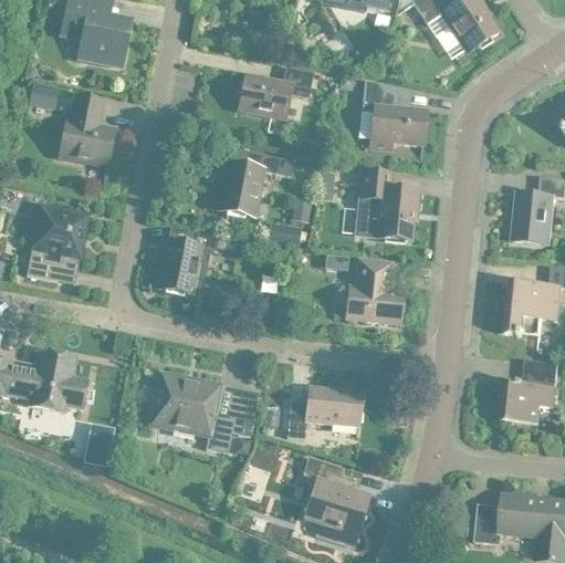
[(79,56),(122,65),(131,20),(98,13),(101,0),(66,0),(61,33),(82,37),(79,56)]
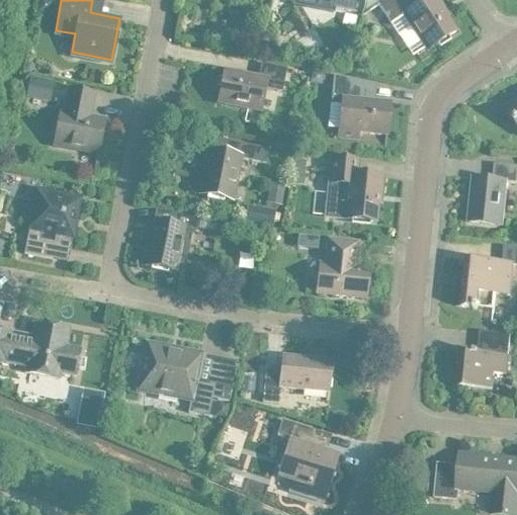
[(334,0),(333,4),(330,4),(330,5),(356,10),(358,0),(334,0)]
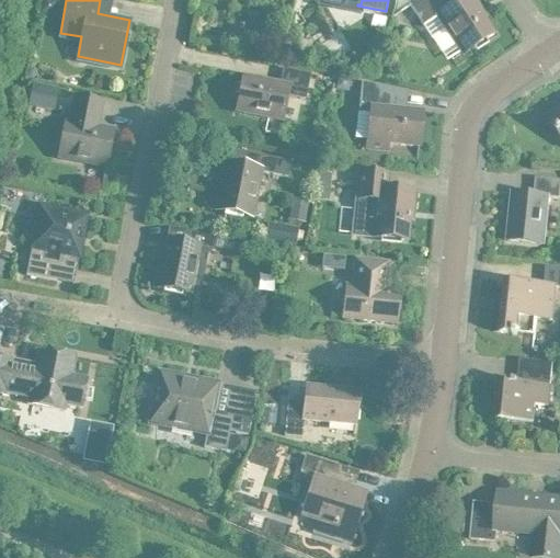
[(423,23),(437,13),(463,52),(494,31),(478,7),(480,6),(477,0),(455,0),(448,4),(445,0),(407,0),(423,23)]
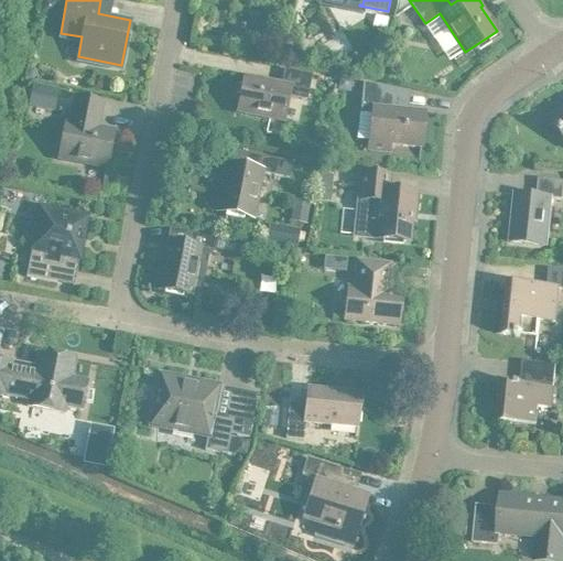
[(245,74),(237,109),(283,118),(289,94),(307,97),(312,71),(284,65),(281,81),(245,74)]
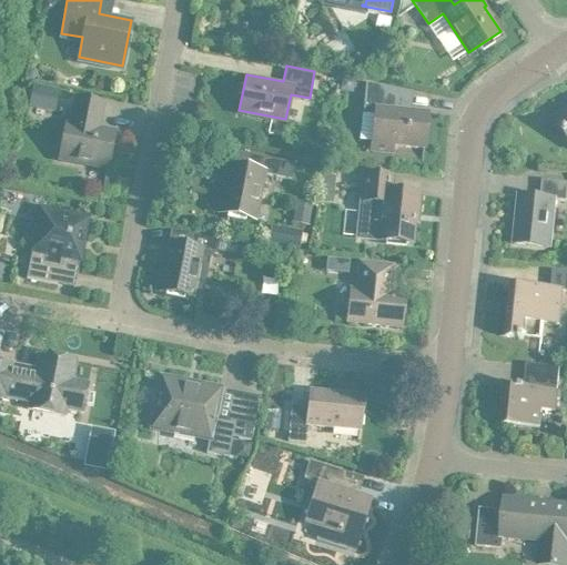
[(342,74),(340,87),(348,89),(353,86),(355,77),(342,74)]
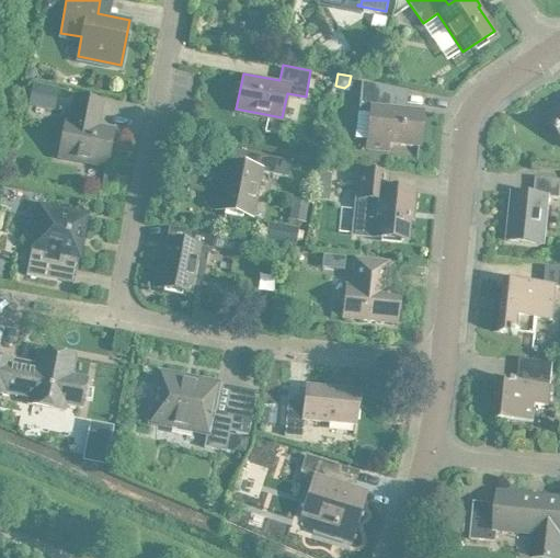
[(33,79),(29,102),(55,107),(59,86),(33,79)]
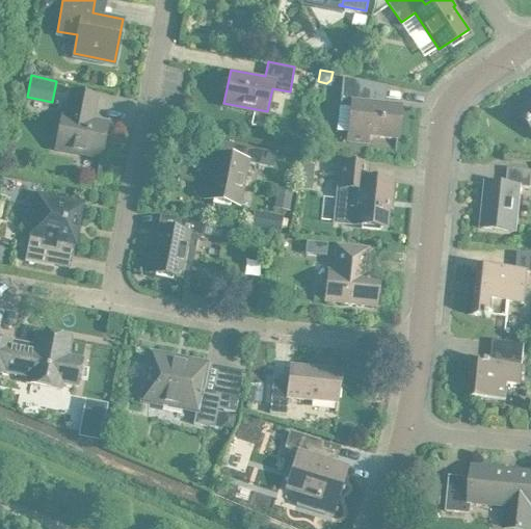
[(374,81),(343,75),(340,104),(351,105),(348,137),(367,139),(368,132),(397,135),(400,103),(372,101),(374,81)]
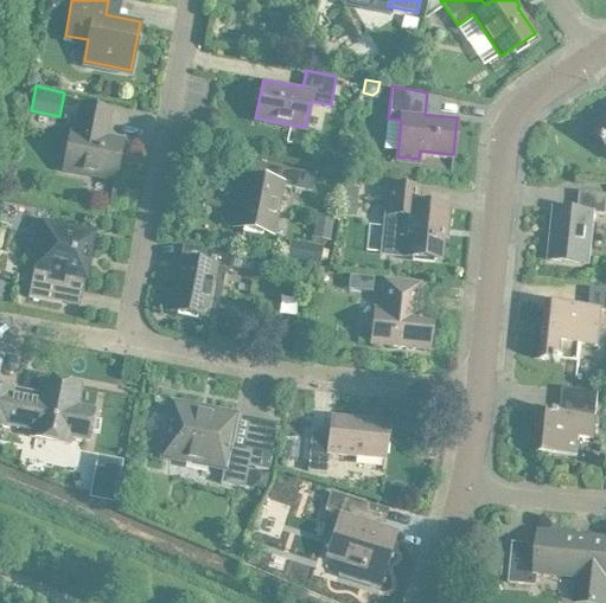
[(82,102),(76,129),(70,128),(63,166),(113,175),(110,190),(112,190),(122,139),(104,135),(109,107),(82,102)]
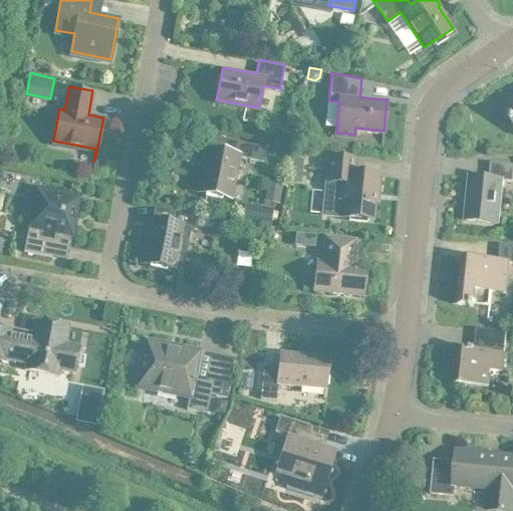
[(512,97),(502,105),(512,120),(512,97)]
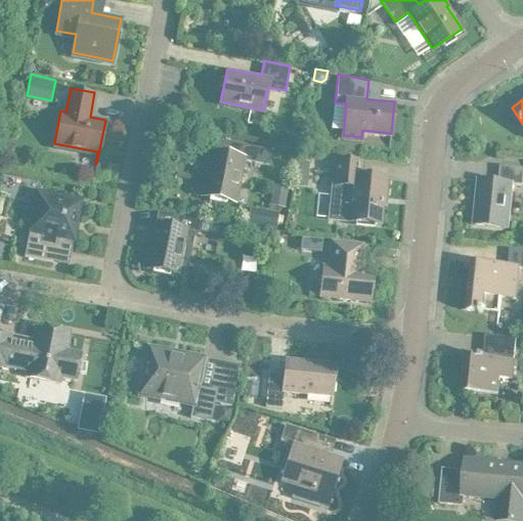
[(245,201),(234,199),(243,158),(270,163),(273,148),(210,136),(207,149),(211,149),(208,169),(210,169),(209,176),(206,176),(206,178),(203,180),(202,187),(203,190),(203,192),(245,201)]
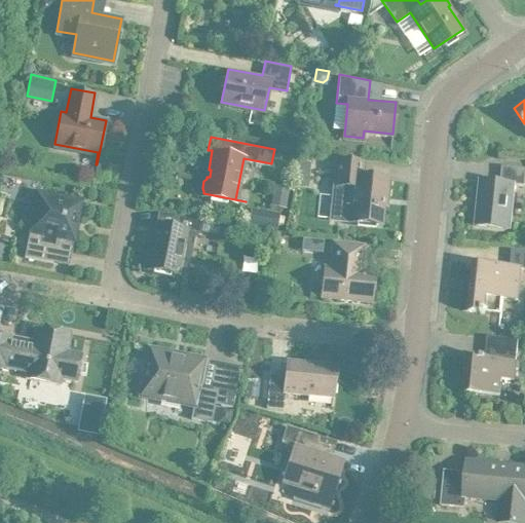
[(364,161),(337,158),(334,183),(352,185),(349,220),(381,223),(384,193),(386,193),(388,177),(362,175),(364,161)]
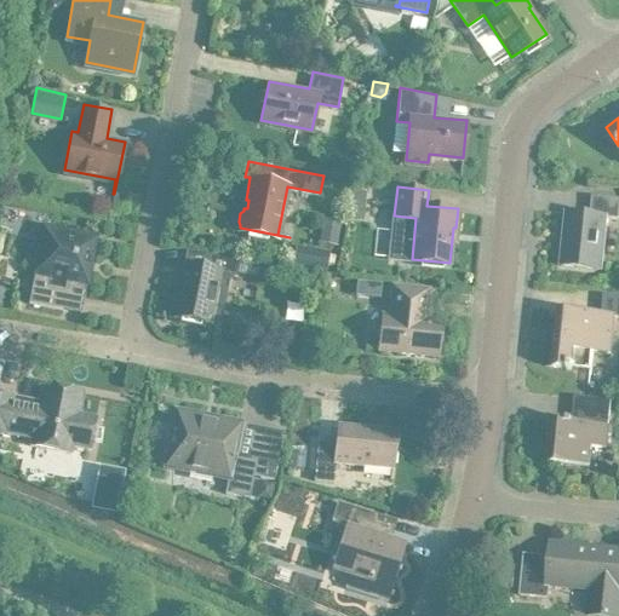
[(351,188),(350,197),(365,199),(366,189),(351,188)]
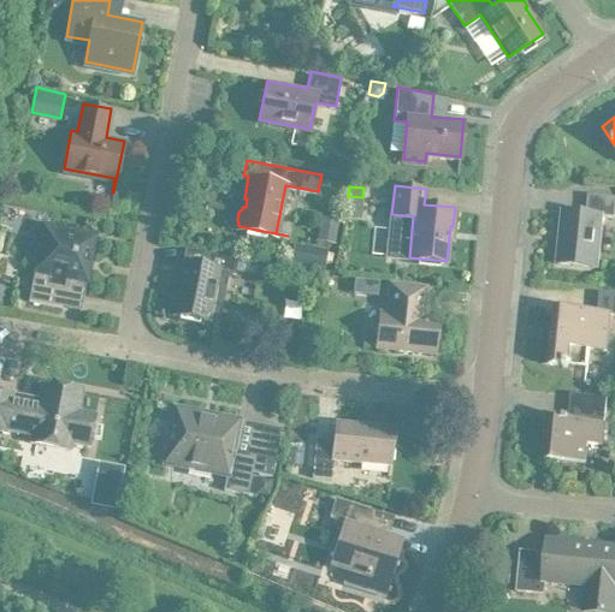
[(614,214),(614,194),(587,191),(586,211),(562,208),(557,261),(596,265),(602,213),(614,214)]
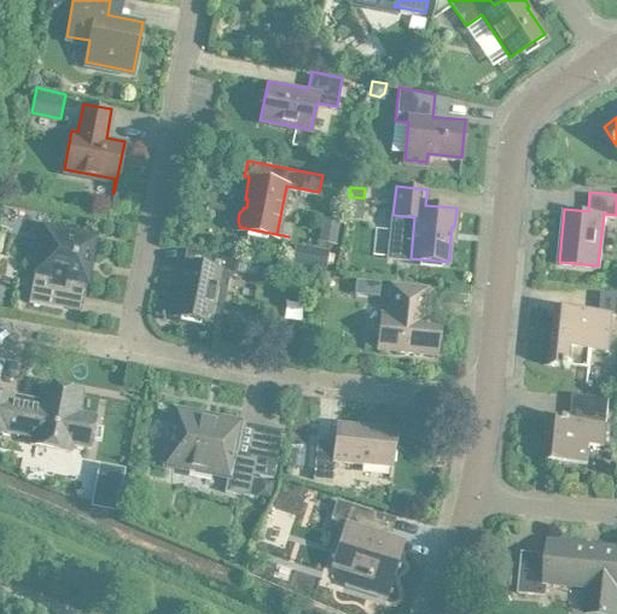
[(322,214),(318,238),(336,241),(341,217),(322,214)]
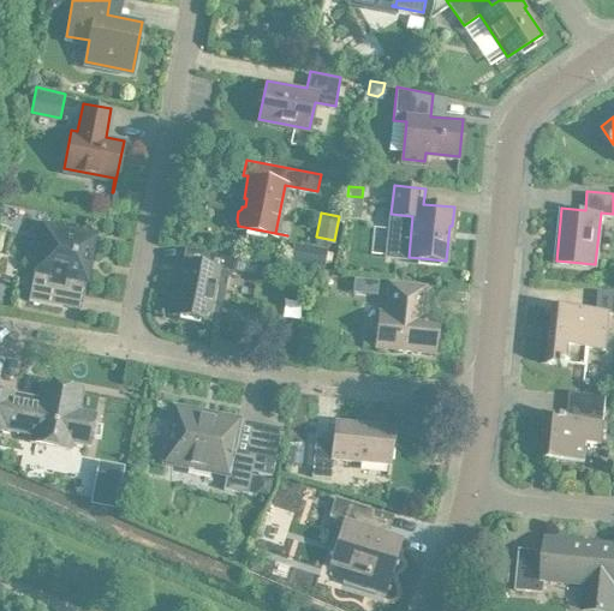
[(29,298),(61,305),(65,287),(84,291),(87,279),(96,233),(43,222),(34,268),(35,268),(29,298)]
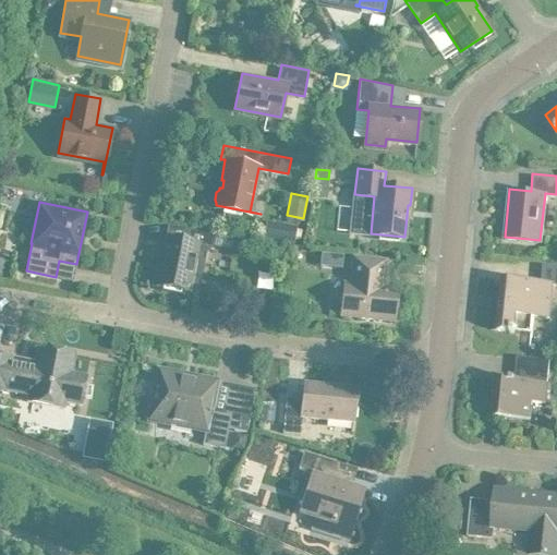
[(266,218),(264,234),(294,240),(297,224),(266,218)]
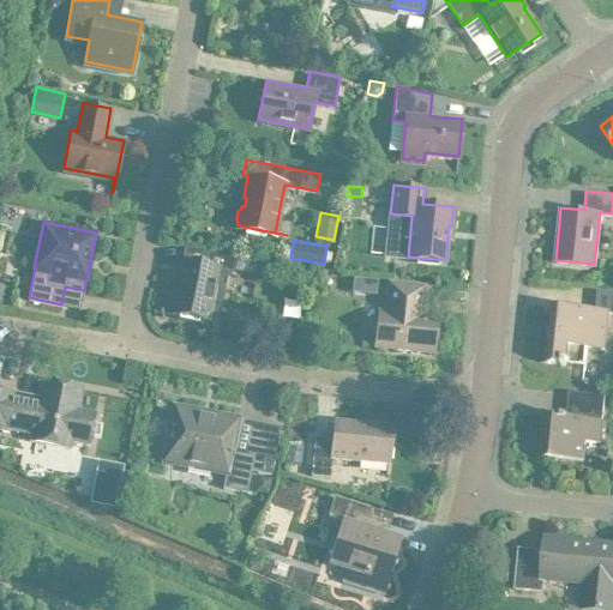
[(234,271),(238,255),(185,246),(182,260),(181,260),(176,282),(180,283),(178,291),(175,290),(174,293),(170,295),(169,305),(172,307),(172,309),(221,320),(230,270),(234,271)]
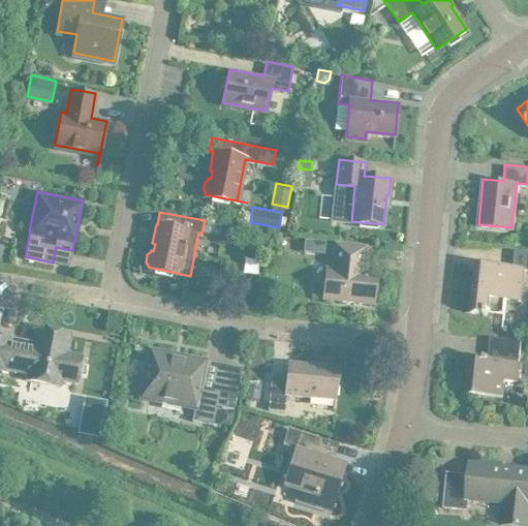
[(333,268),(325,267),(322,297),(374,302),(377,272),(361,271),(362,261),(364,261),(365,245),(335,243),(333,268)]
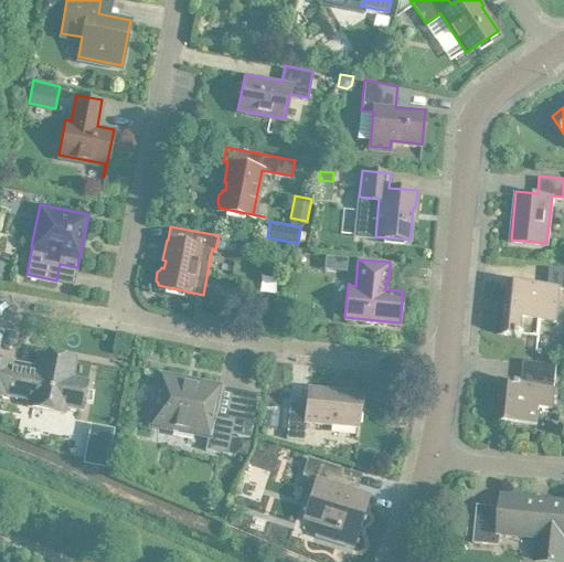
[(563,267),(550,266),(547,284),(501,279),(501,281),(507,282),(502,330),(497,329),(497,331),(515,333),(521,335),(521,333),(539,336),(541,318),(556,320),(560,286),(563,286),(563,267)]
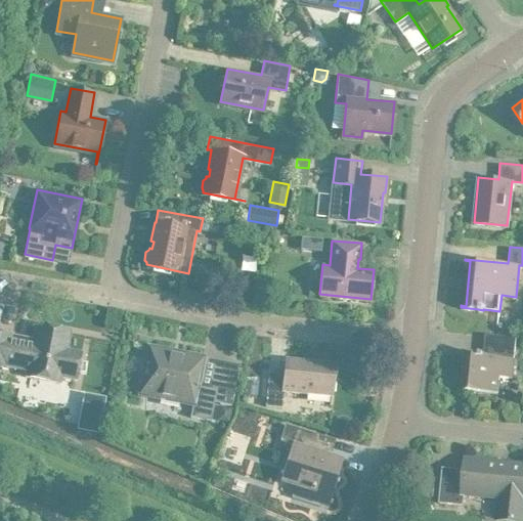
[(71,330),(36,322),(32,341),(11,337),(11,334),(0,331),(0,362),(27,368),(26,375),(59,381),(58,385),(74,388),(81,350),(67,348),(71,330)]
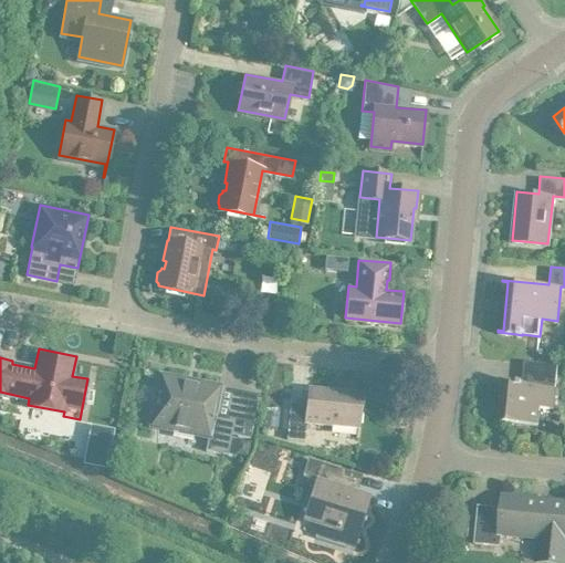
[(553,407),(557,362),(530,360),(527,384),(522,384),(522,382),(516,382),(516,383),(497,382),(497,383),(502,383),(500,402),(502,402),(500,419),(537,424),(540,405),(553,407)]
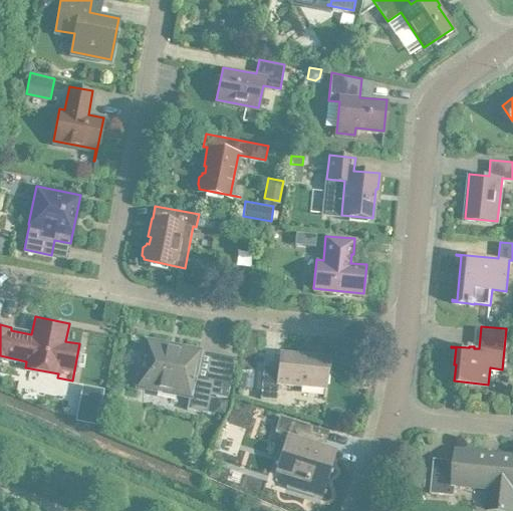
[(137,385),(189,396),(187,407),(207,411),(213,380),(194,377),(199,348),(164,341),(163,339),(153,337),(151,339),(146,338),(137,385)]
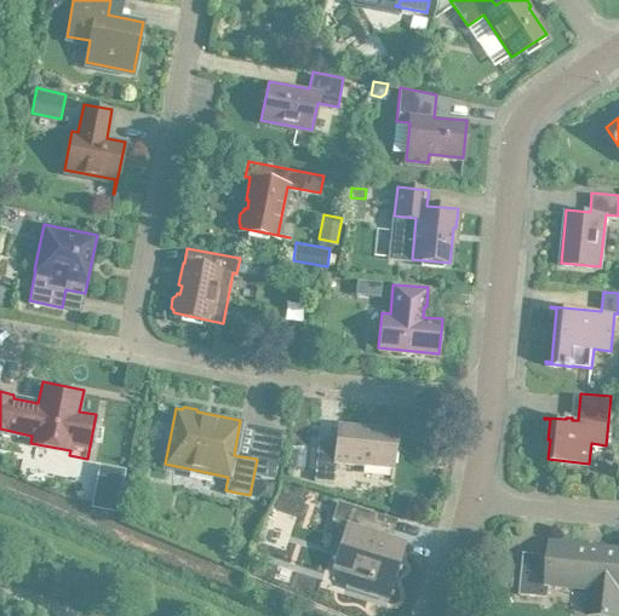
[(393,466),(396,427),(339,421),(337,441),(319,439),(314,478),(333,479),(336,460),(393,466)]
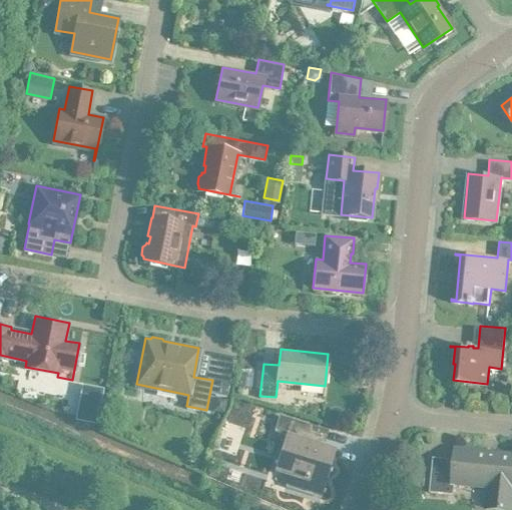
[(102,388),(82,384),(75,418),(95,422),(102,388)]
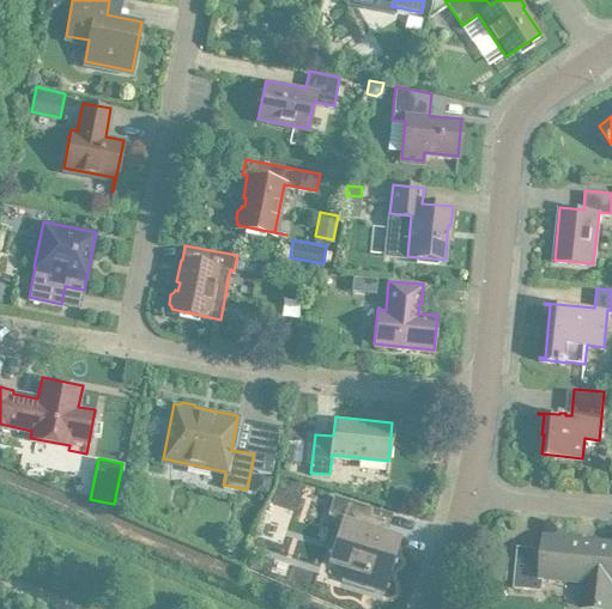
[(258,472),(254,488),(268,491),(272,474),(258,472)]
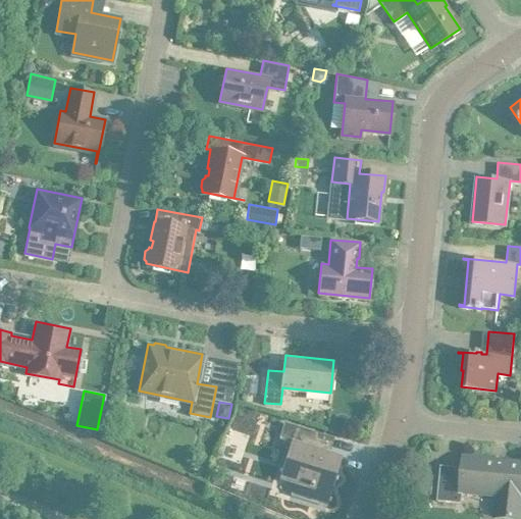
[(326,505),(342,456),(321,449),(326,433),(283,420),(278,437),(291,440),(279,477),(308,486),(305,498),(326,505)]
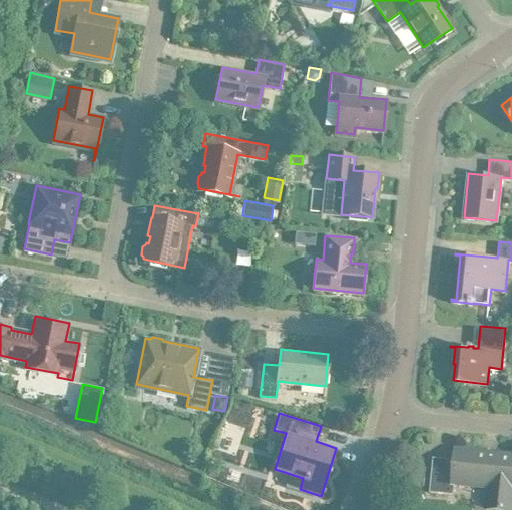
[(434,457),(430,490),(453,492),(454,481),(491,485),(488,507),(511,509),(511,453),(456,448),(455,459),(434,457)]
